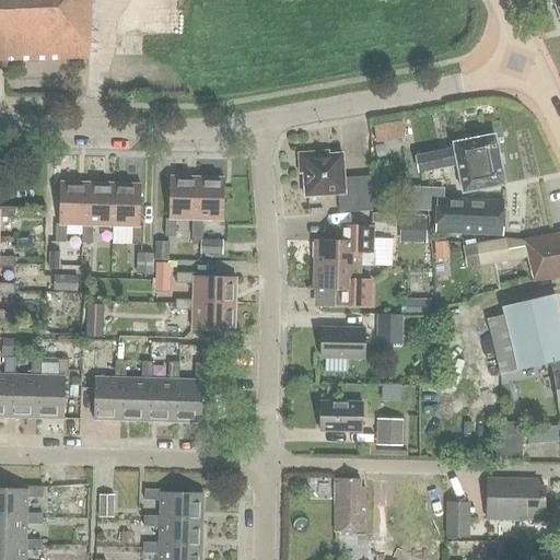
[(10,62),(92,61),(90,0),(0,0),(0,62),(2,63),(2,74),(10,74),(10,62)]
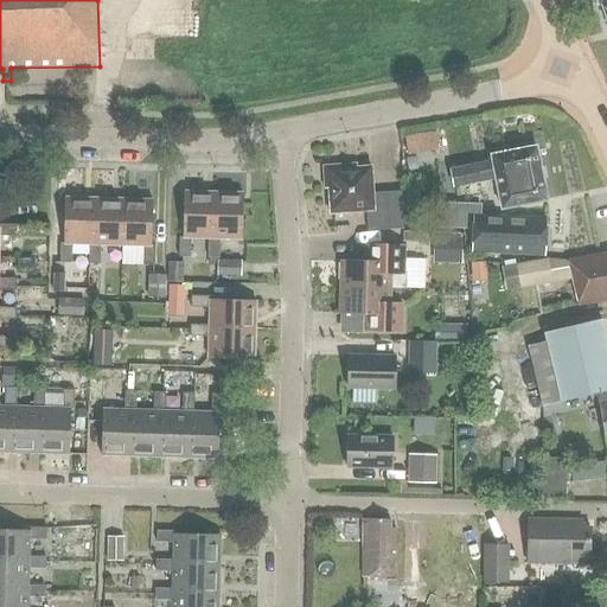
[(141,0),(142,29),(192,27),(191,0),(141,0)]
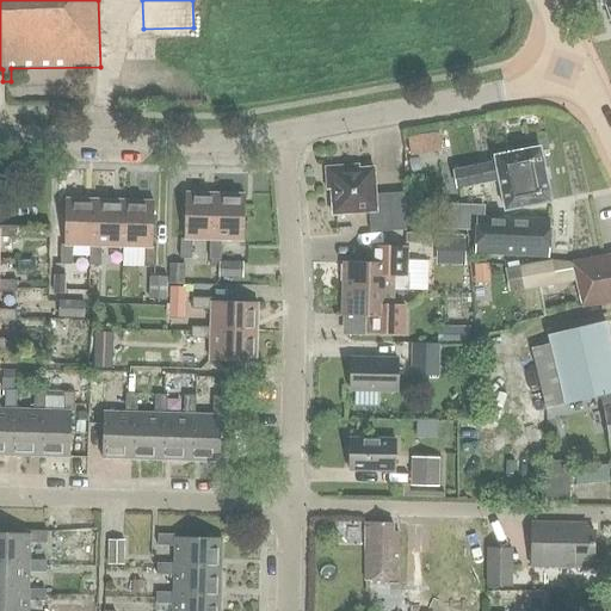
[(610,28),(610,0),(596,0),(598,5),(603,2),(610,28)]
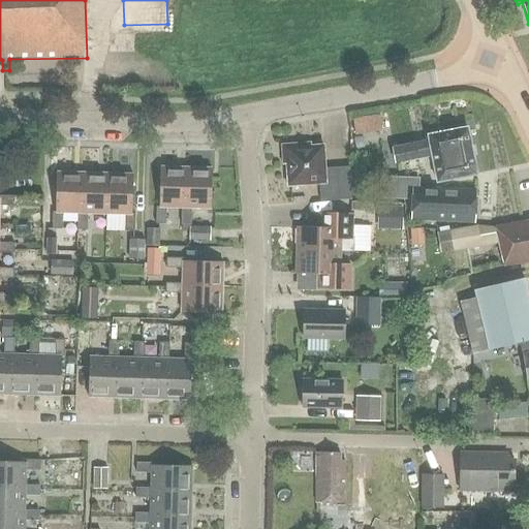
[(369,133),(366,117),(352,119),(355,135),(369,133)]
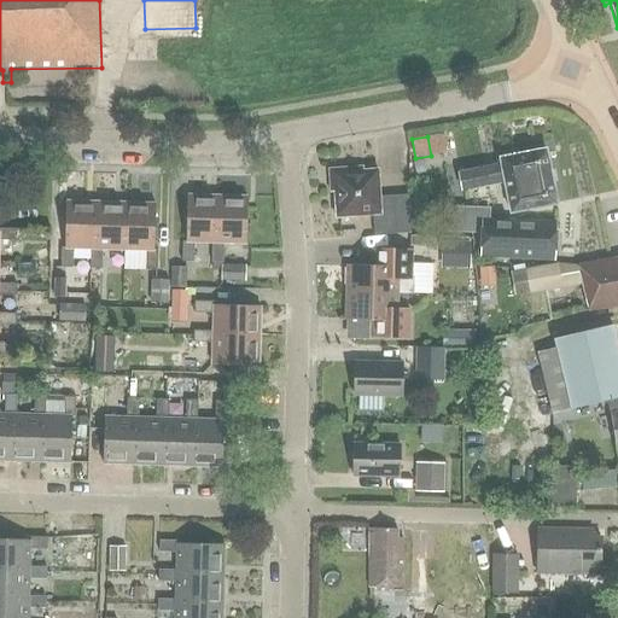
[(511,213),(557,203),(546,150),(500,158),(501,165),(460,174),(464,191),(505,182),(511,213)]
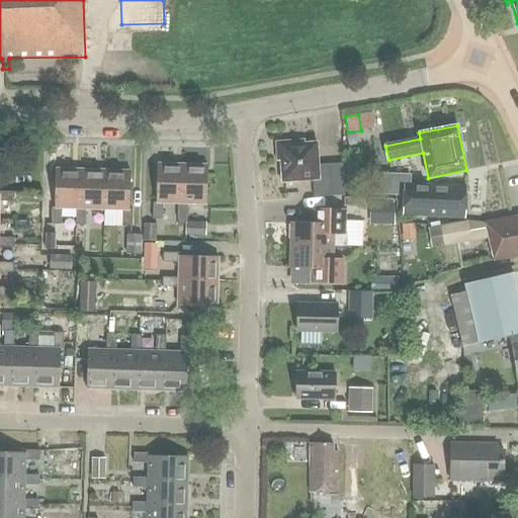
[(314,181),(315,197),(345,195),(343,164),(319,166),(318,144),(306,144),(306,141),(277,143),(278,162),(281,162),(282,183),(314,181)]
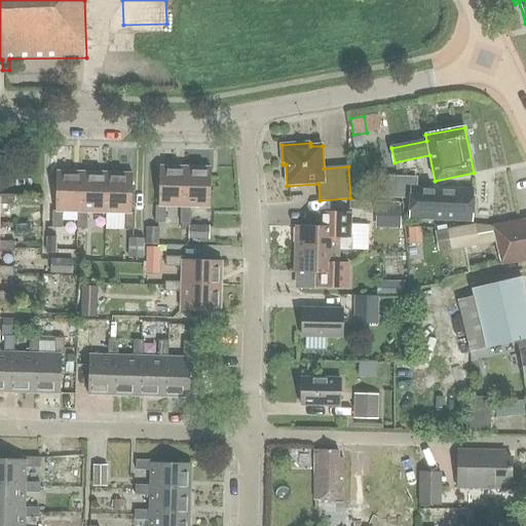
[(154,207),(154,223),(163,223),(163,207),(180,208),(183,208),(184,167),(158,167),(157,207),(154,207)]
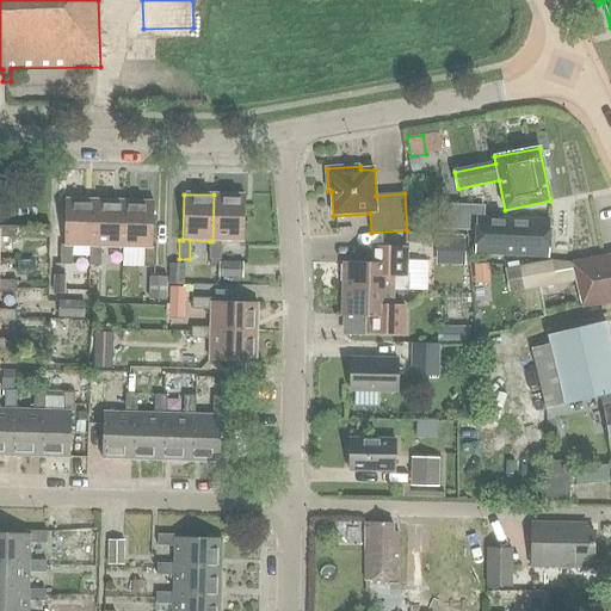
[(209,241),(209,259),(221,260),(221,241),(242,241),(244,196),(214,195),(213,241),(209,241)]
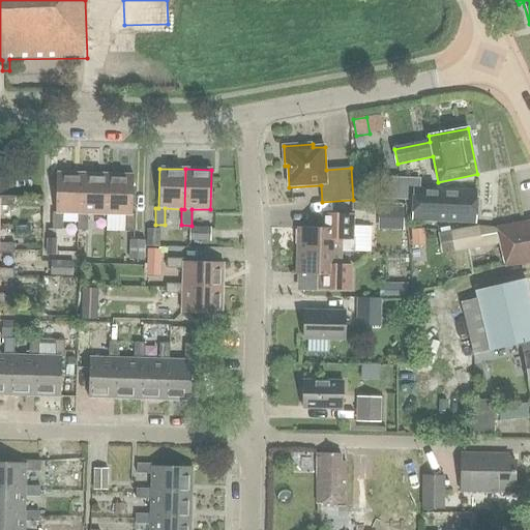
[(52,213),(52,229),(62,229),(62,212),(78,213),(81,213),(82,174),(57,173),(55,213),(52,213)]
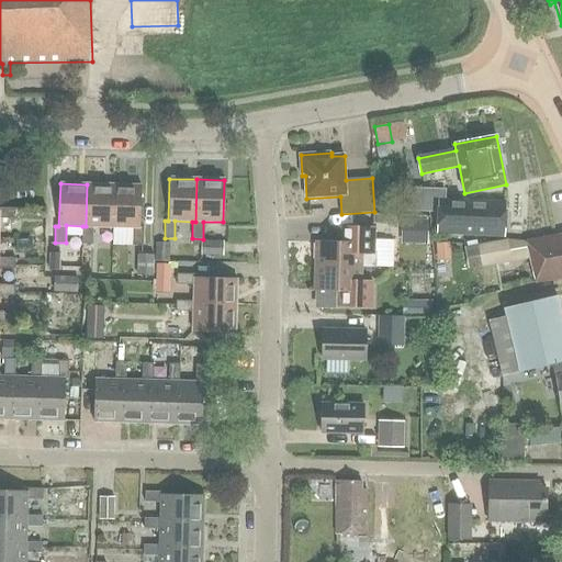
[(82,226),(82,244),(92,244),(93,226),(113,227),(114,186),(87,184),(86,226),(82,226)]
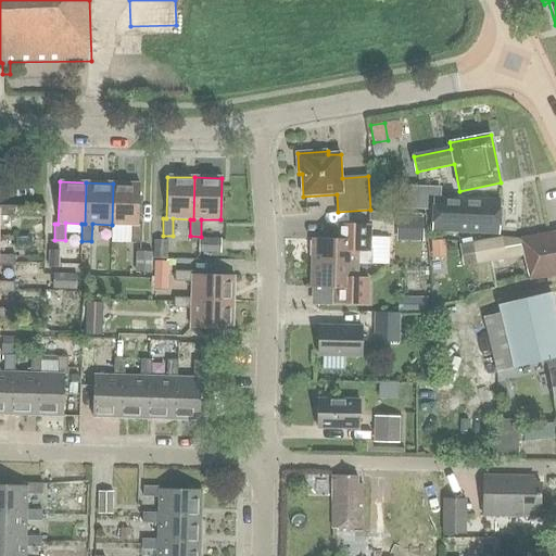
[(113,184),(112,225),(131,226),(130,242),(141,242),(141,226),(138,226),(140,185),(113,184)]
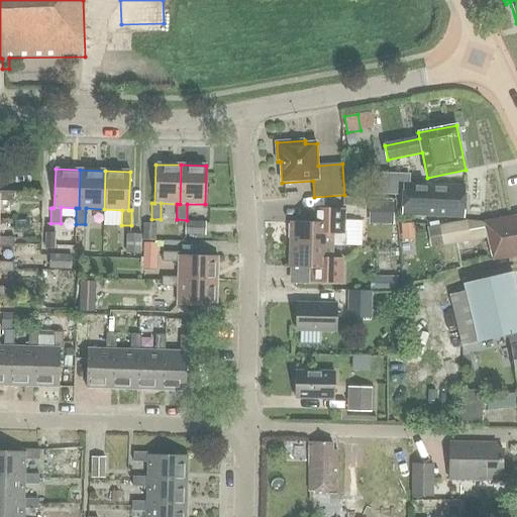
[(466,218),(468,186),(403,184),(401,216),(466,218)]
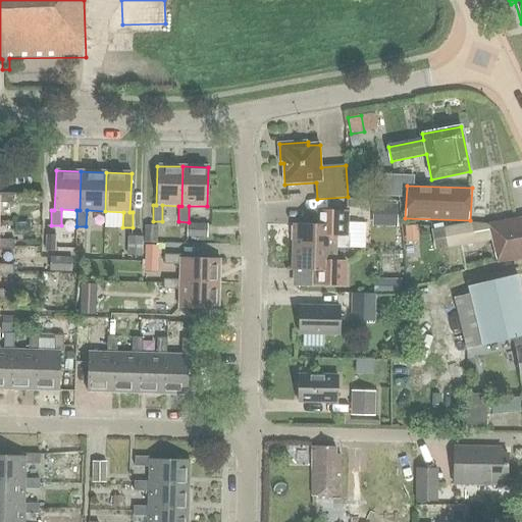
[(0,202),(15,203),(15,194),(0,193),(0,202)]
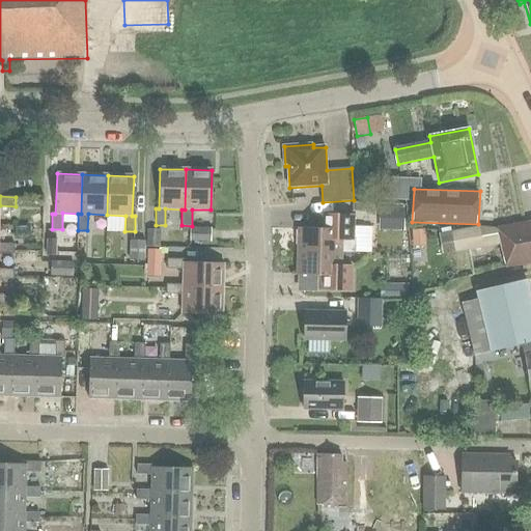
[(403,231),(404,208),(380,207),(380,230),(403,231)]
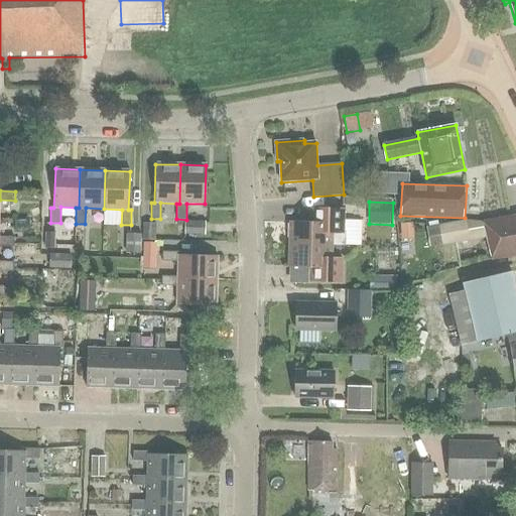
[(289,245),(332,246),(345,246),(346,233),(344,232),(345,210),(312,209),(312,223),(290,223),(289,245)]
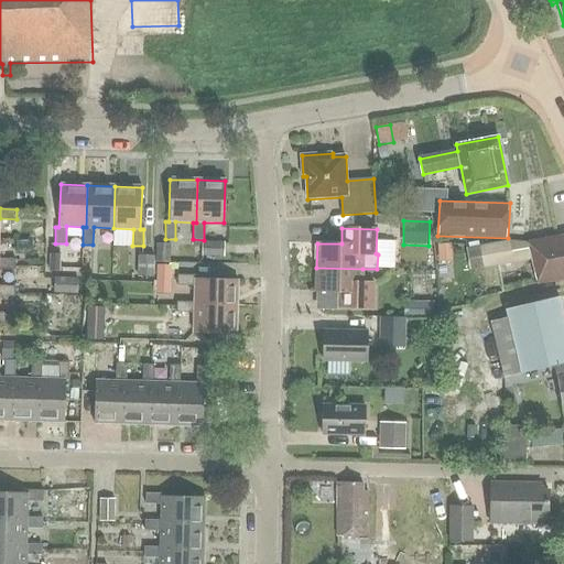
[(563,235),(528,242),(537,284),(563,278),(563,235)]
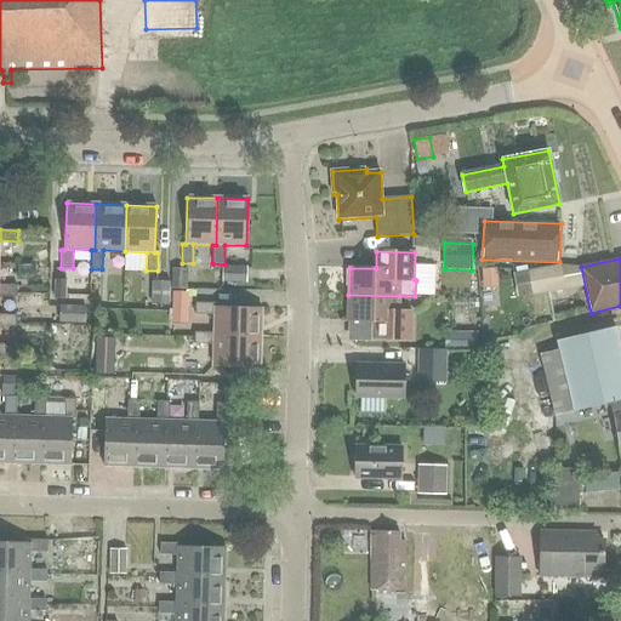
[(224,281),(248,281),(248,266),(224,266),(224,281)]
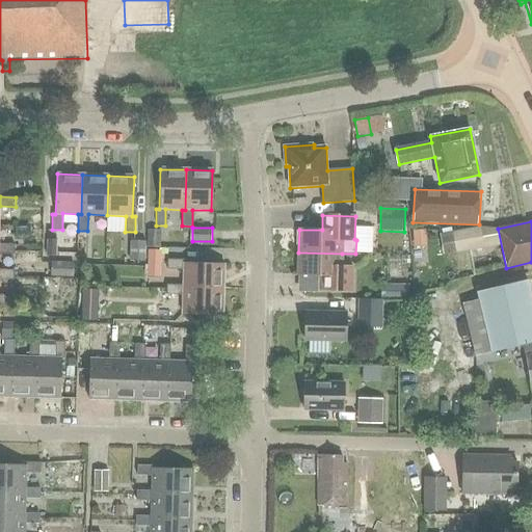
[(470,251),(483,248),(480,228),(466,231),(470,251)]
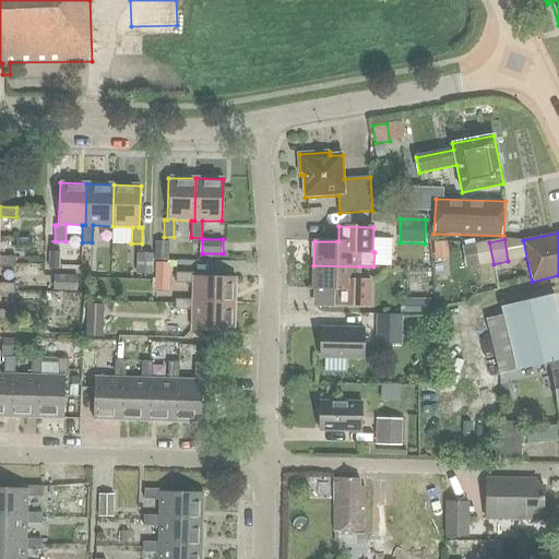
[(156,242),(155,260),(169,261),(169,244),(156,242)]
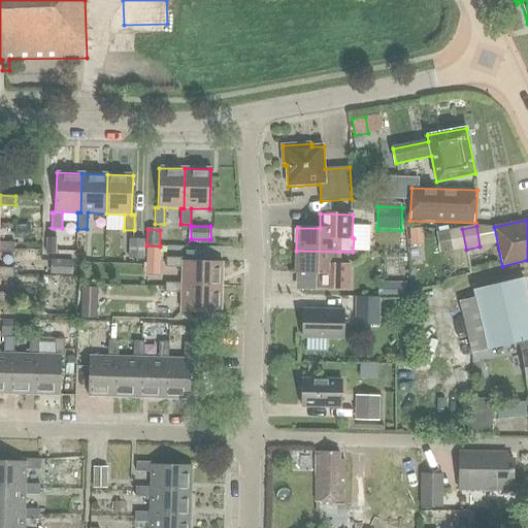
[(423,229),(409,230),(411,248),(424,246),(423,229)]
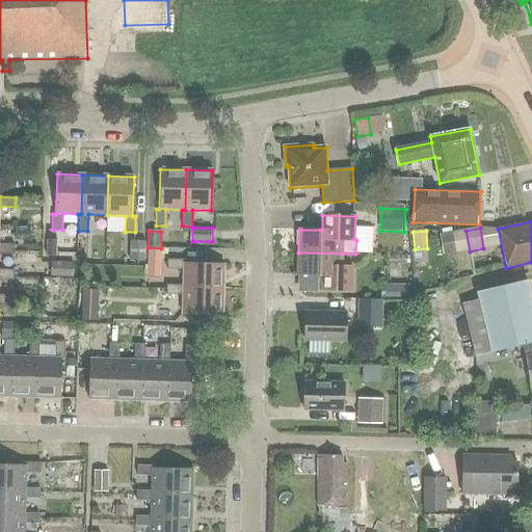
[(466,231),(451,233),(455,254),(470,251),(466,231)]
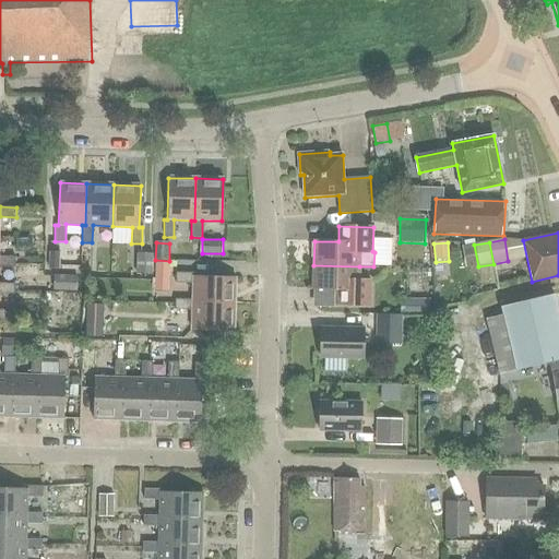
[(49,252),(49,270),(60,270),(61,253),(49,252)]
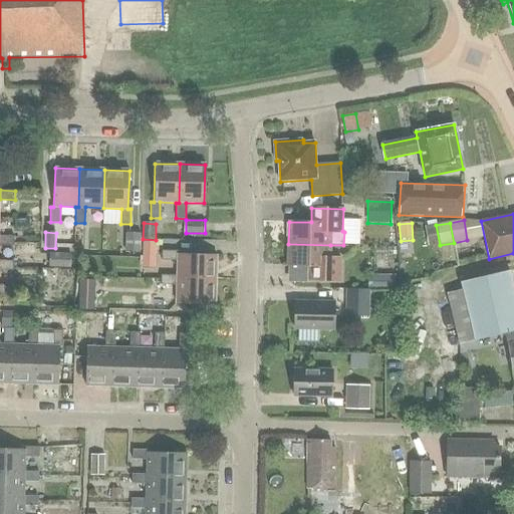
[(141,253),(142,233),(125,233),(125,252),(141,253)]
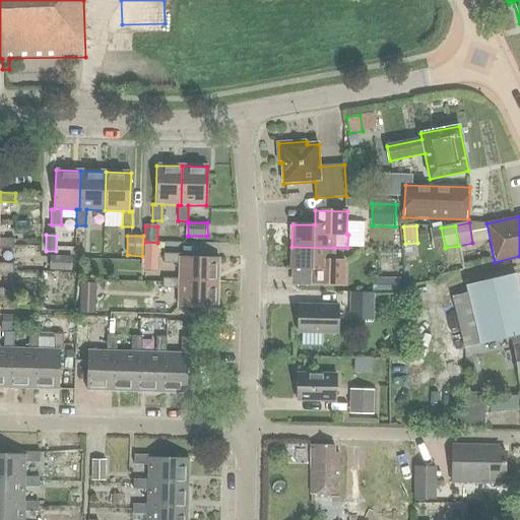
[(0,247),(14,248),(14,239),(0,238),(0,247)]
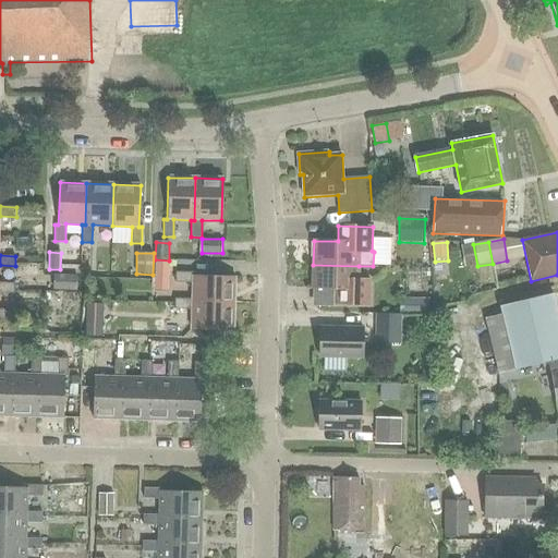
[(154,262),(154,279),(167,279),(167,263),(154,262)]
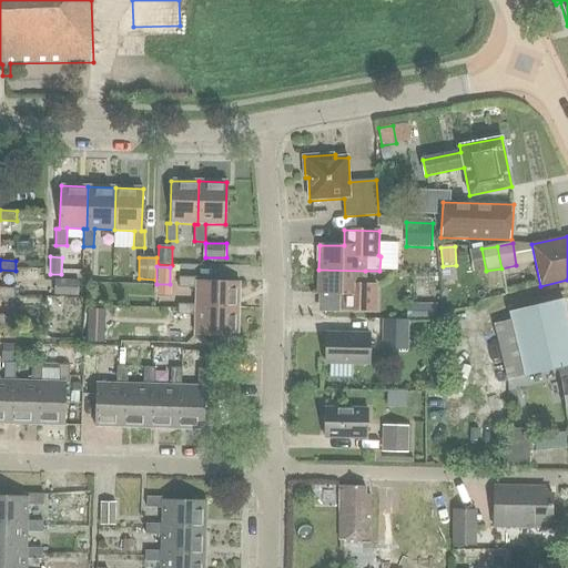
[(365,285),(365,271),(318,270),(318,294),(342,295),(342,311),(377,312),(377,285),(365,285)]
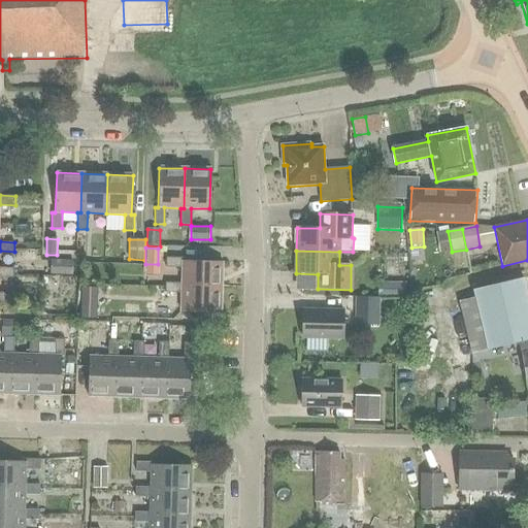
[(165,257),(165,267),(182,267),(182,282),(182,287),(222,288),(222,262),(182,261),(183,258),(165,257)]
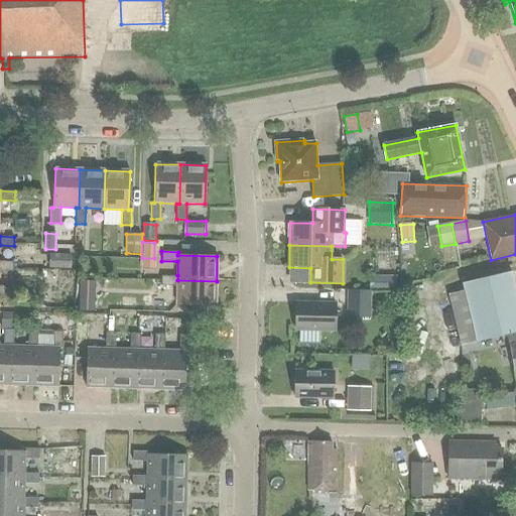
[(72,269),(73,255),(50,254),(49,268),(72,269)]
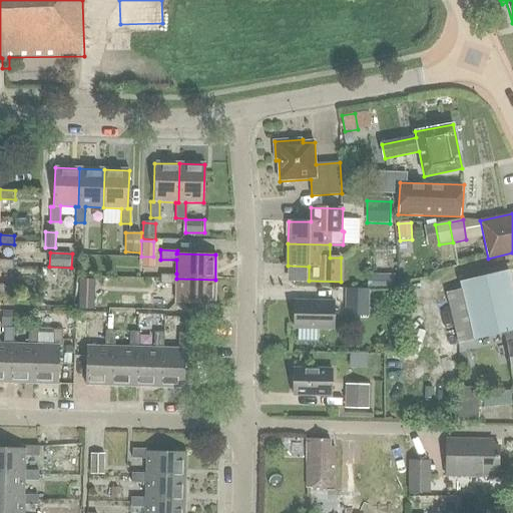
[(0,269),(13,270),(13,260),(0,259),(0,269)]
